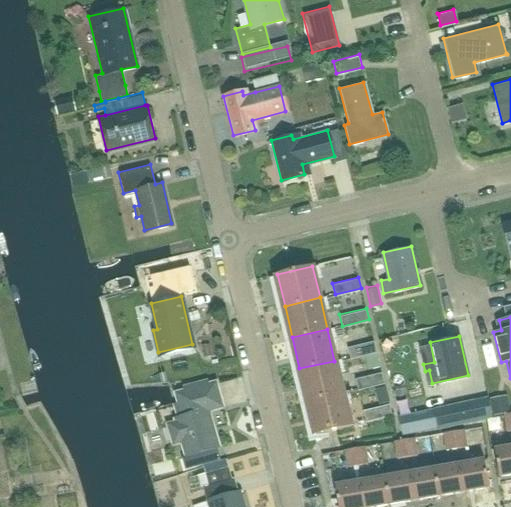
[(373,339),(347,346),(350,357),(376,350),(373,339)]
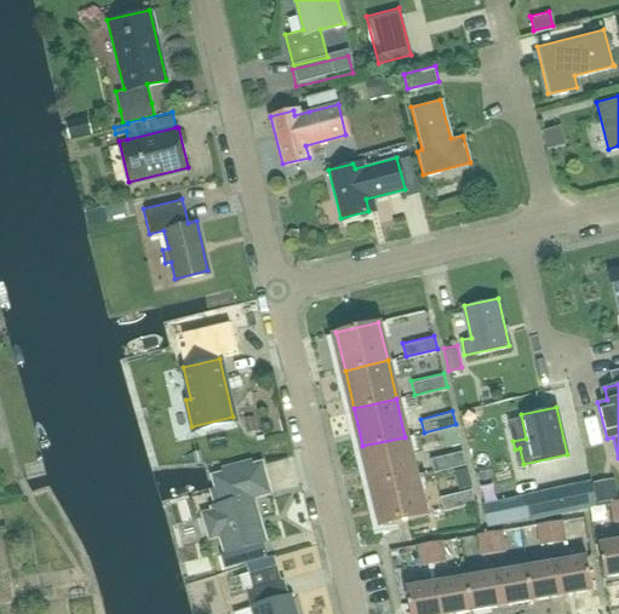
[(371,483),(413,474),(405,437),(362,446),(371,483)]
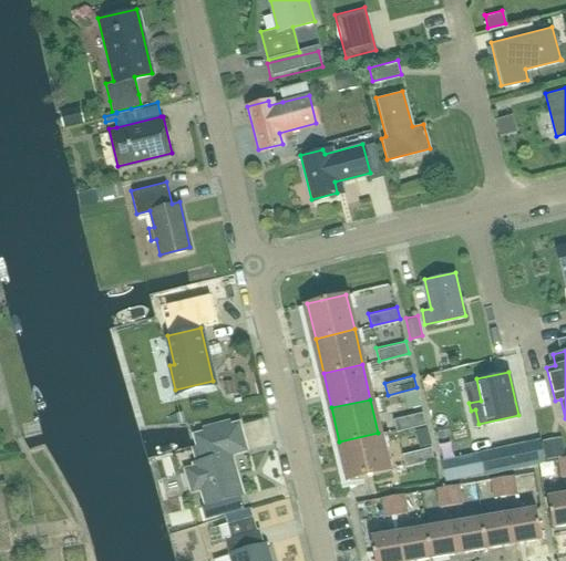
[(422,411),(393,417),(395,429),(425,423),(422,411)]
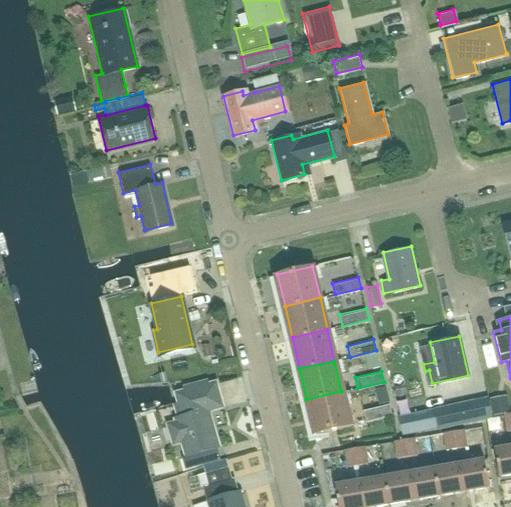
[(214,380),(209,382),(206,375),(182,381),(183,387),(172,389),(180,414),(175,415),(176,417),(163,421),(170,445),(182,441),(186,454),(216,445),(206,408),(220,404),(214,380)]
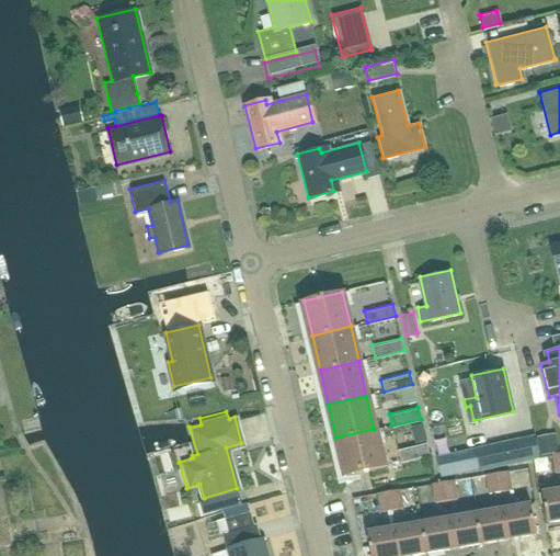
[(413,441),(425,438),(422,421),(410,423),(413,441)]
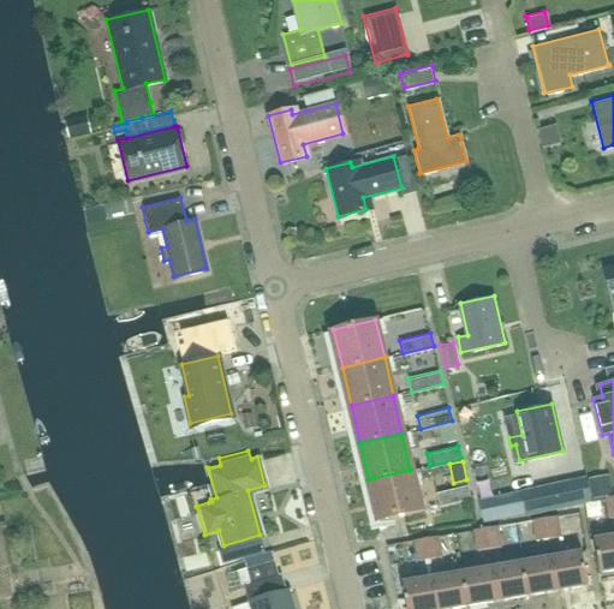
[(410,470),(368,479),(377,518),(419,508),(410,470)]
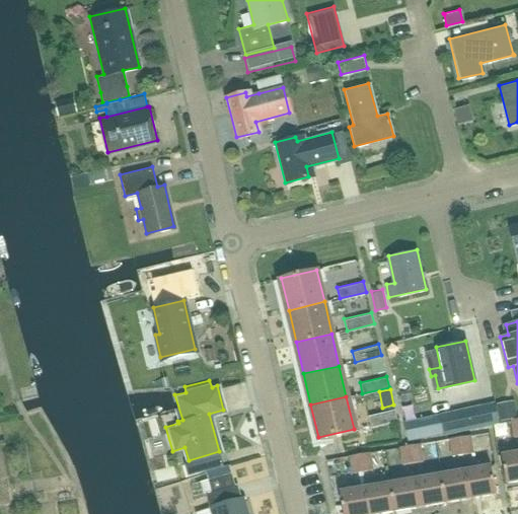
[(443,432),(483,424),(478,405),(439,413),(443,432)]
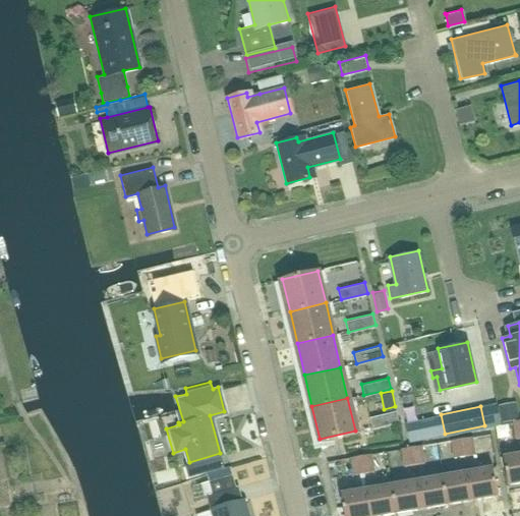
[(396,409),(369,415),(371,427),(399,420),(396,409)]
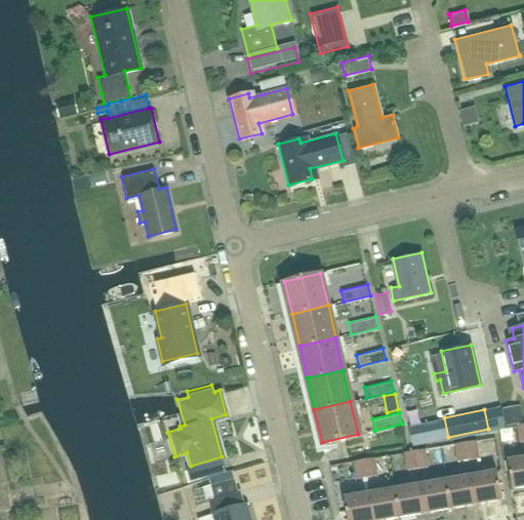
[(465,440),(468,457),(478,455),(475,438),(465,440)]
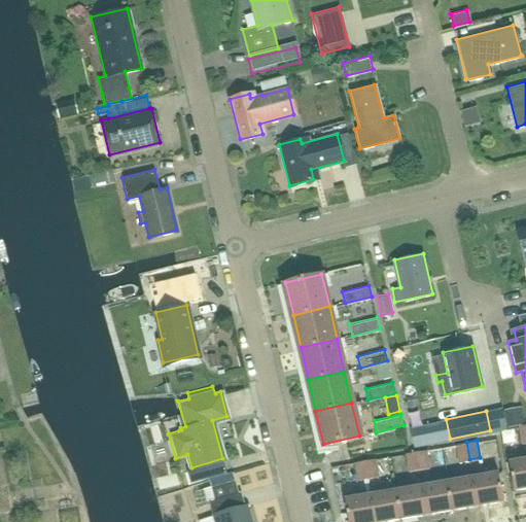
[(469,459),(466,442),(456,444),(458,461),(469,459)]
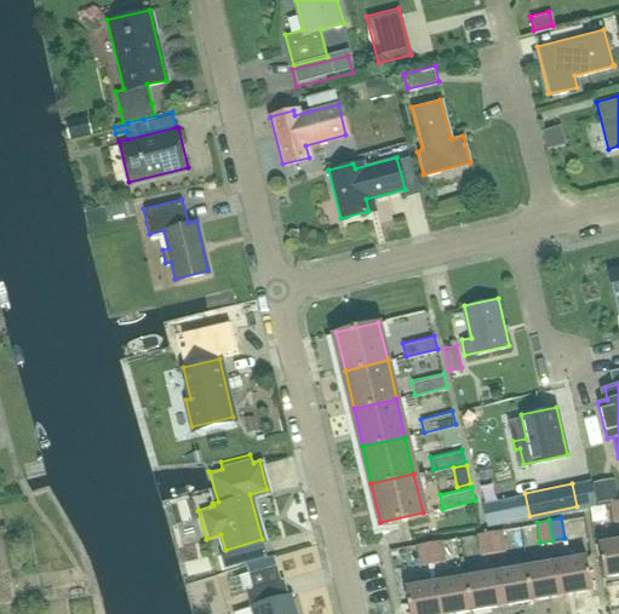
[(488,529),(492,551),(505,549),(502,528),(488,529)]
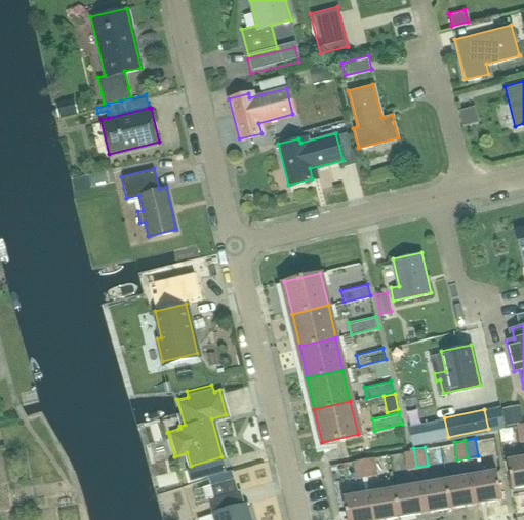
[(403,450),(406,468),(416,467),(413,448),(403,450)]
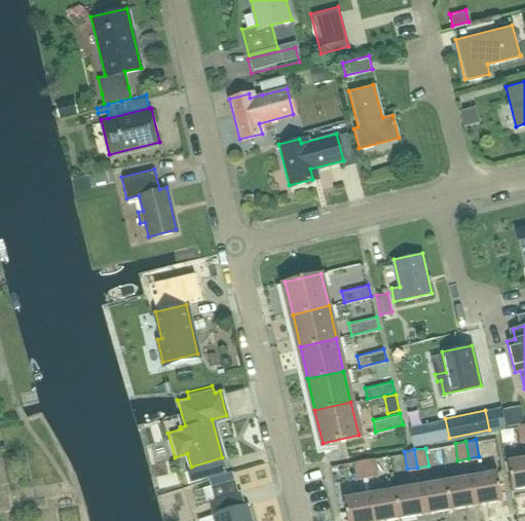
[(364,458),(366,476),(378,474),(375,456),(364,458)]
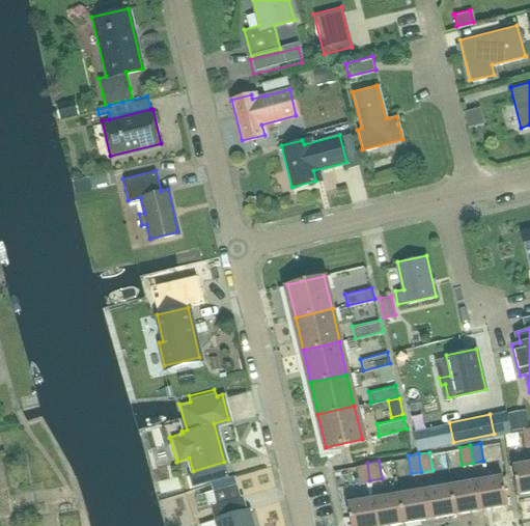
[(529,489),(529,461),(512,464),(517,492),(529,489)]
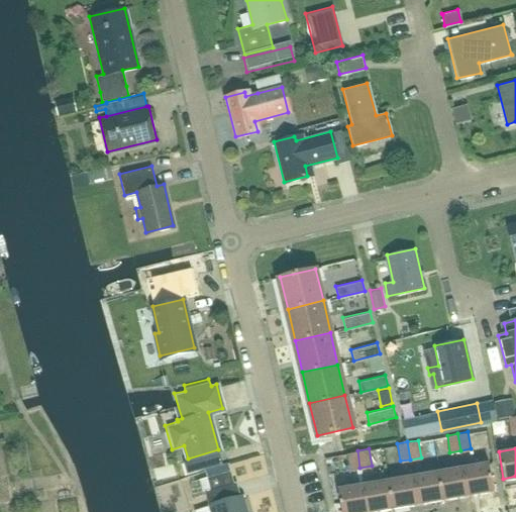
[(349,470),(359,468),(357,450),(346,452),(349,470)]
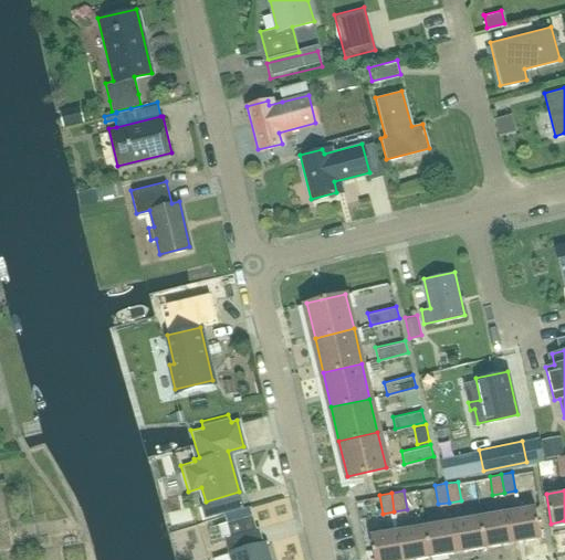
[(223,510),(229,534),(255,527),(251,514),(249,504),(223,510)]
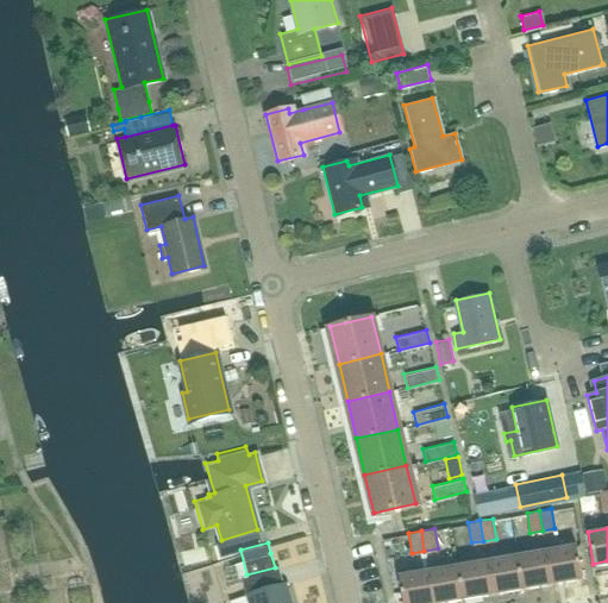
[(546,550),(551,582),(581,577),(575,544),(546,550)]
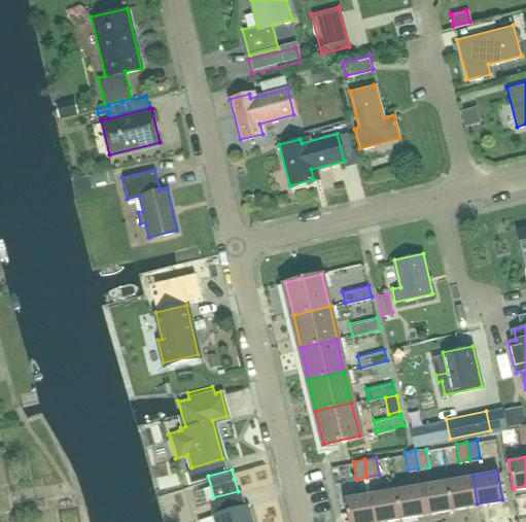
[(447,480),(451,509),(477,503),(472,476),(447,480)]
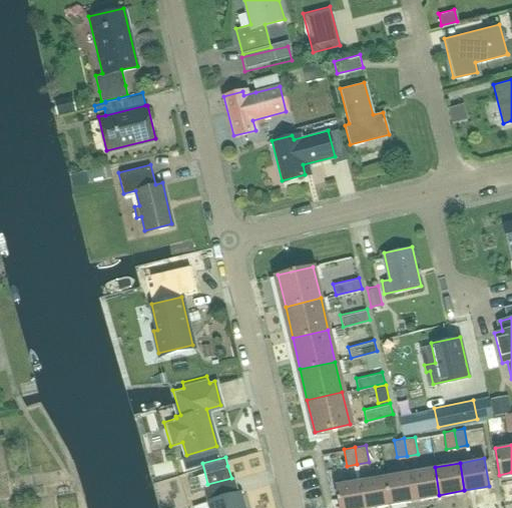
[(410,471),(415,499),(439,495),(435,467),(410,471)]
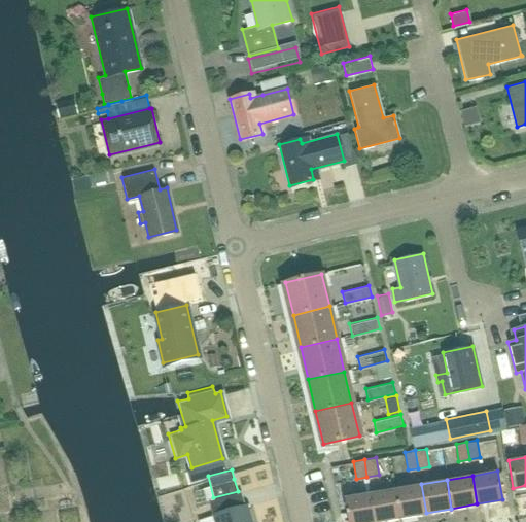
[(395,489),(400,517),(426,513),(421,484),(395,489)]
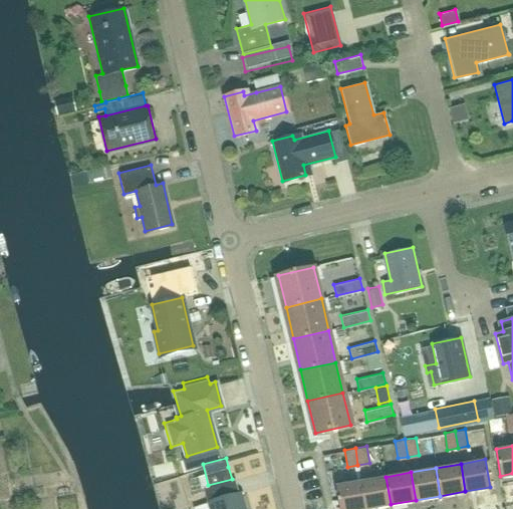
[(360,481),(365,508),(391,504),(386,477),(360,481)]
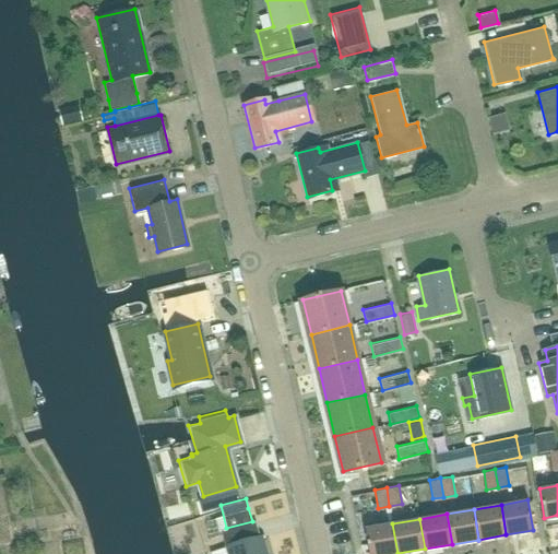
[(393,553),(398,553),(392,523),(365,528),(369,553),(393,553)]
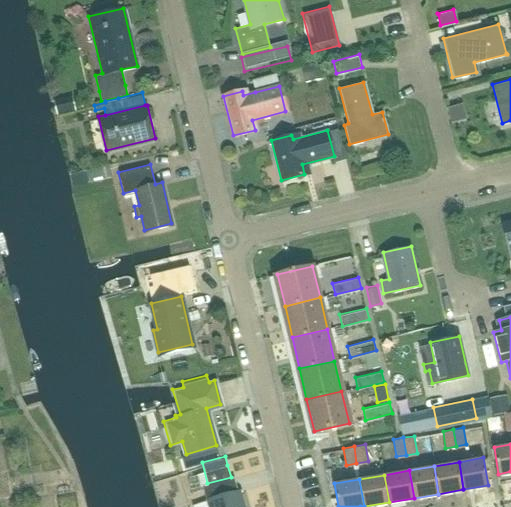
[(238,488),(204,498),(206,506),(246,506),(241,488),(238,488)]
